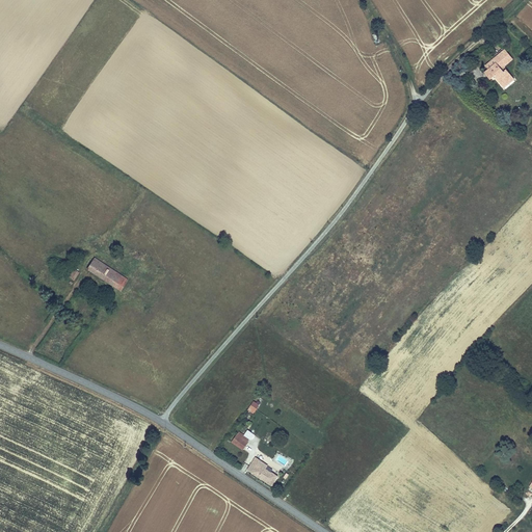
[(503,65),(512,57),(503,49),(494,58),(497,61),(495,63),(500,69),(503,65)]
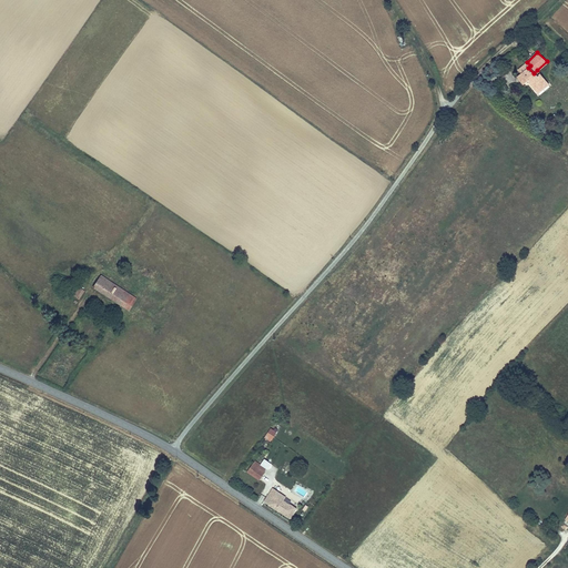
[(549,82),(537,70),(534,73),(528,68),(530,66),(527,62),(526,61),(517,71),(519,73),(515,79),(523,87),(526,82),(537,93),(549,82)]
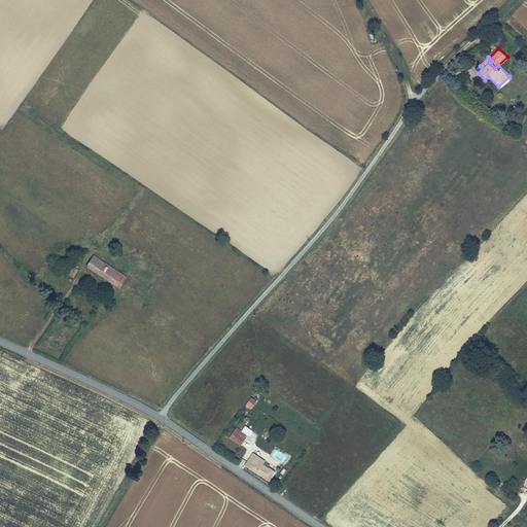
[(85,267),(109,282),(113,275),(108,272),(111,267),(94,255),(85,267)]
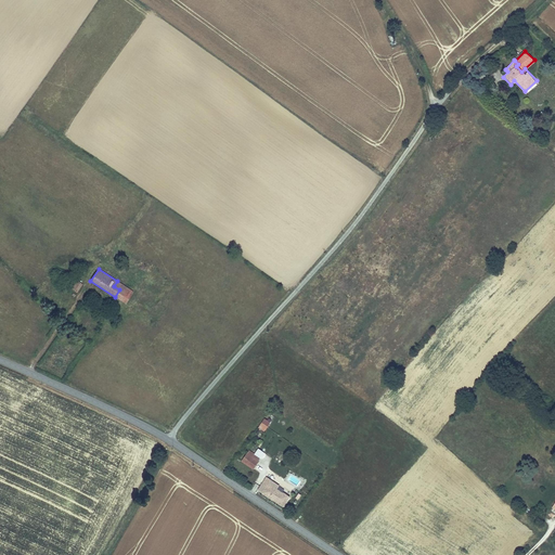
[(76,280),(69,288),(77,293),(82,284),(76,280)]
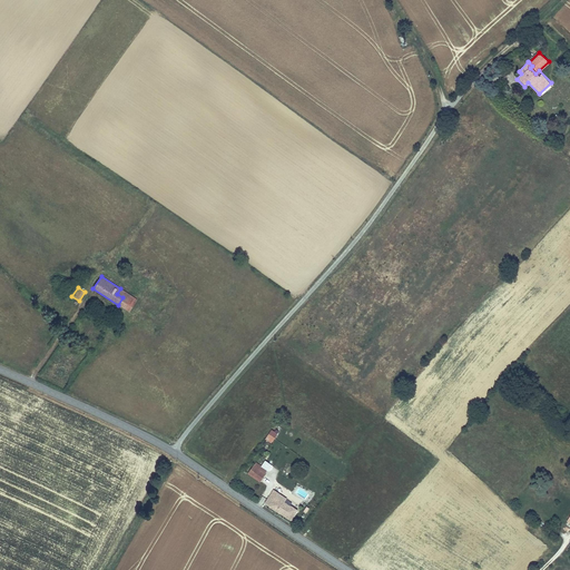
[(131,296),(120,288),(117,294),(123,297),(118,305),(123,308),(131,296)]
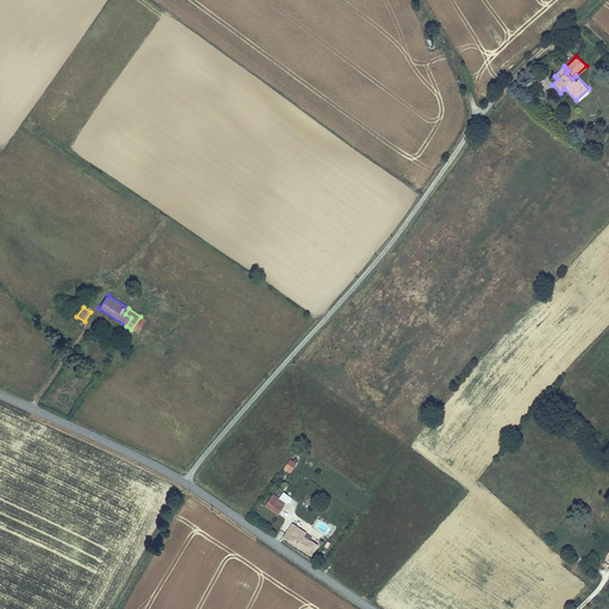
[(140,316),(131,330),(138,333),(146,320),(140,316)]
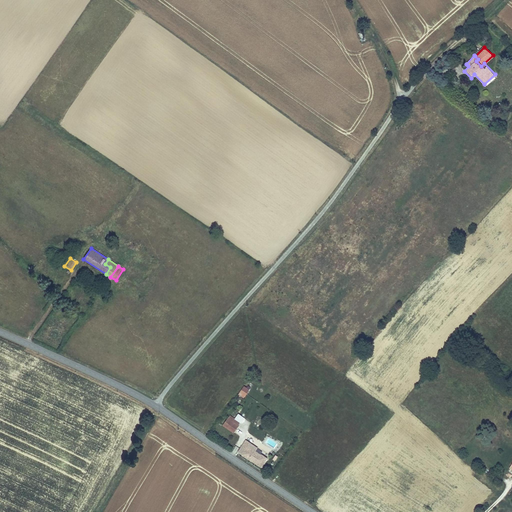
[(244,398),(250,390),(247,388),(244,386),(238,395),(244,398)]
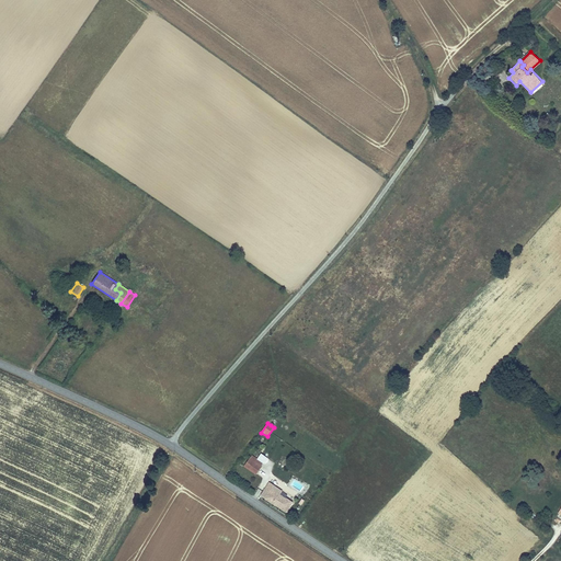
[(268,458),(261,454),(258,459),(263,464),(264,465),(268,458)]
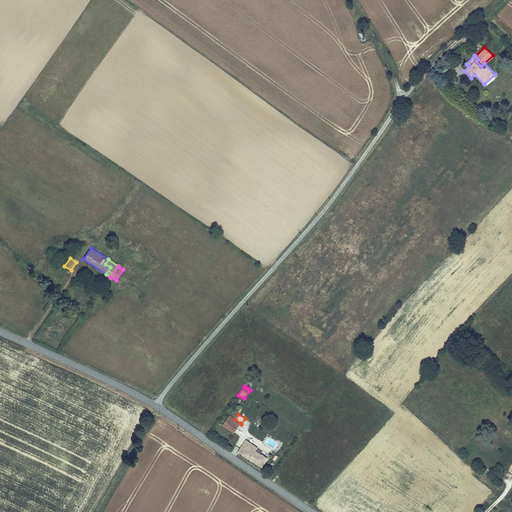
[(223,426),(234,434),(239,426),(238,425),(240,423),(235,419),(230,415),(223,426)]
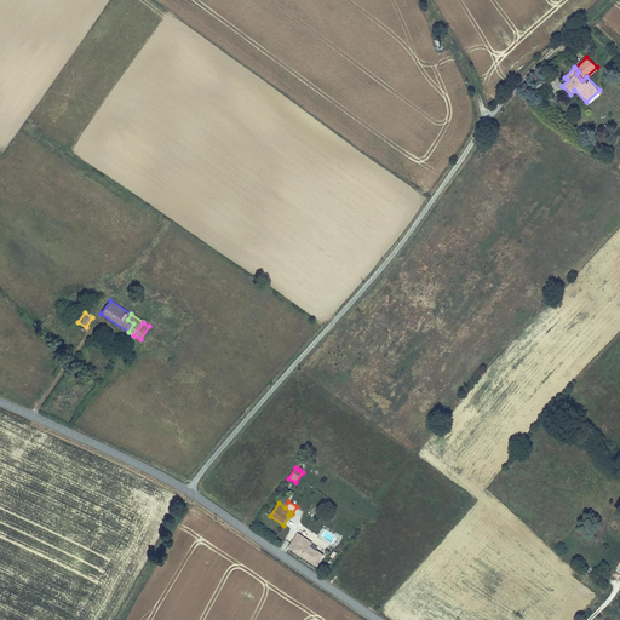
[(298,533),(288,547),(293,551),(292,552),(316,567),(325,555),(317,550),(316,551),(310,546),(313,543),(298,533)]
